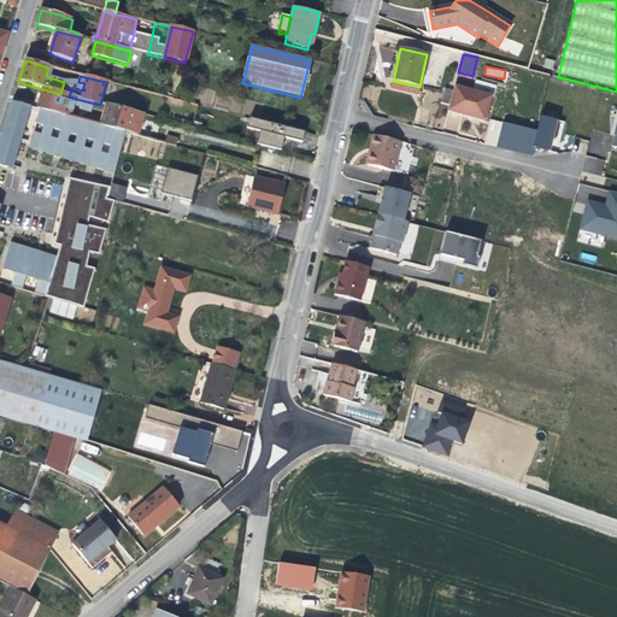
[(419,87),(393,81),(392,86),(391,88),(417,94),(419,87)]
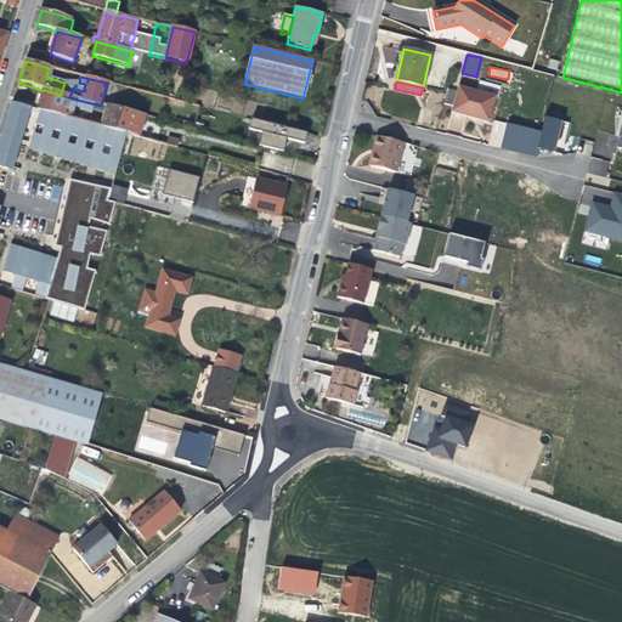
[(69,97),(73,88),(64,83),(61,95),(69,97)]
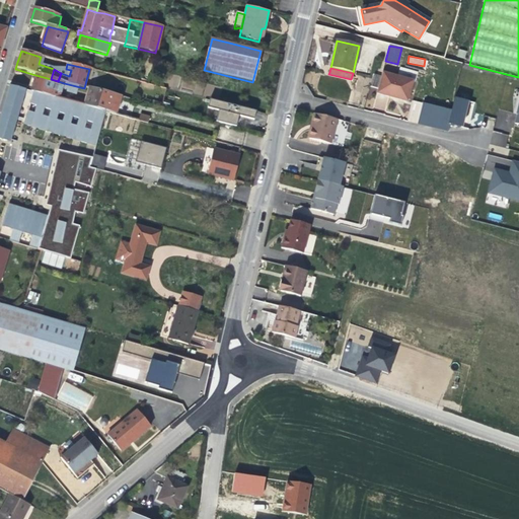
[(104,81),(106,74),(97,71),(95,79),(104,81)]
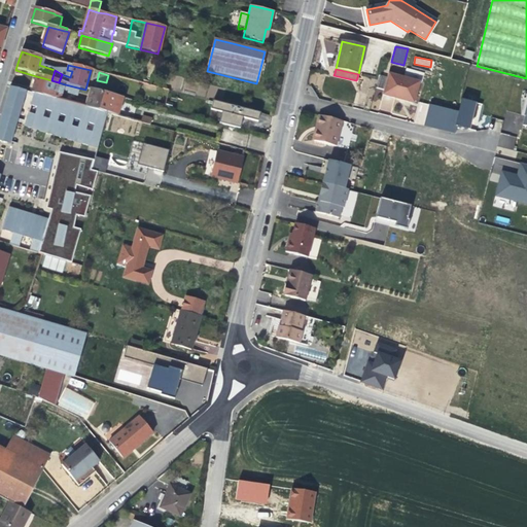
[(60,101),(65,84),(59,82),(51,80),(36,76),(34,84),(32,93),(35,94),(49,98),(60,101)]
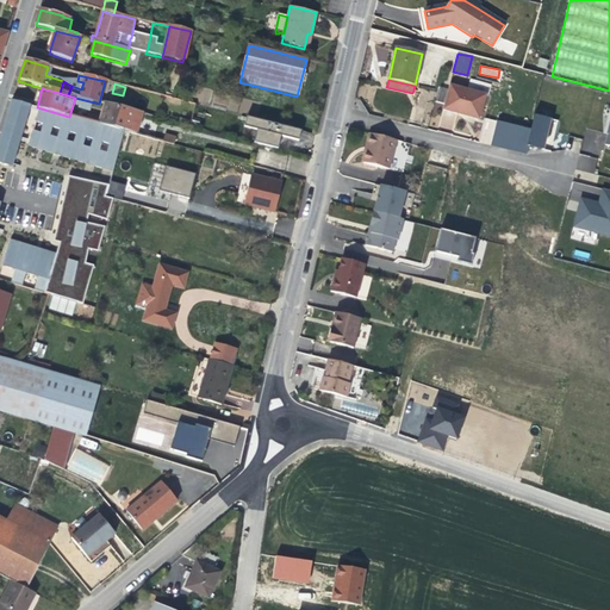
[(485,98),(450,88),(444,112),(460,117),(479,122),(485,98)]
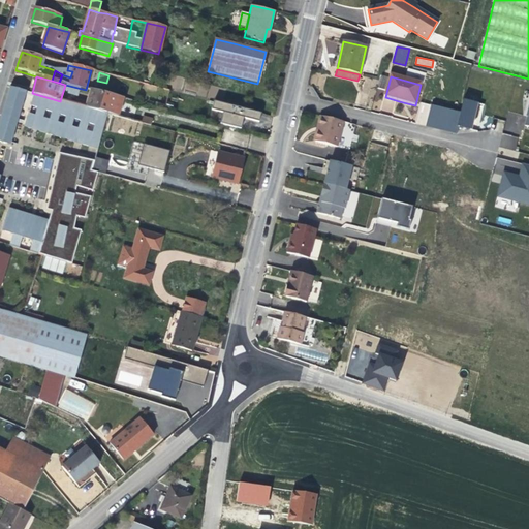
[(147,100),(150,86),(145,85),(142,98),(147,100)]
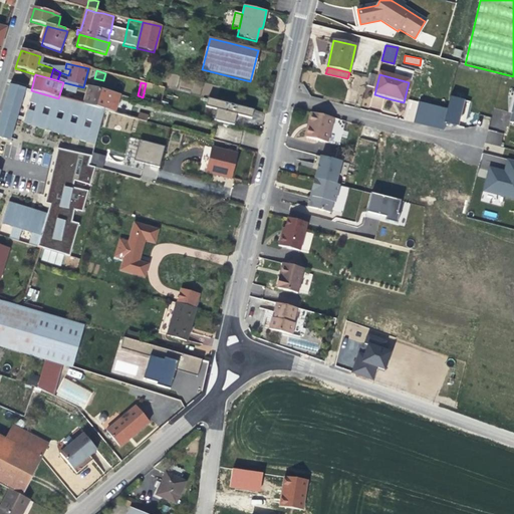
[(26,90),(26,88),(10,84),(0,118),(0,139),(10,142),(11,140),(17,119),(18,116),(26,90)]
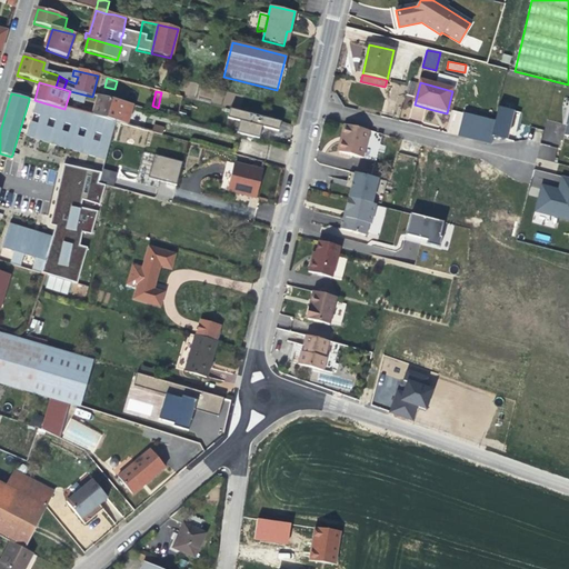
[(129,117),(132,107),(115,102),(105,100),(98,98),(93,117),(99,118),(113,122),(116,123),(126,127),(129,117)]
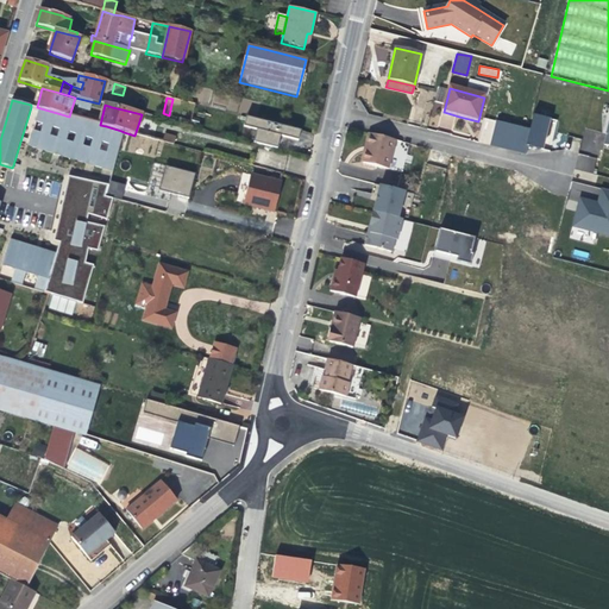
[(52,129),(57,113),(41,108),(36,123),(42,125),(39,133),(33,132),(29,148),(37,150),(38,148),(42,149),(45,150),(49,137),(52,129)]
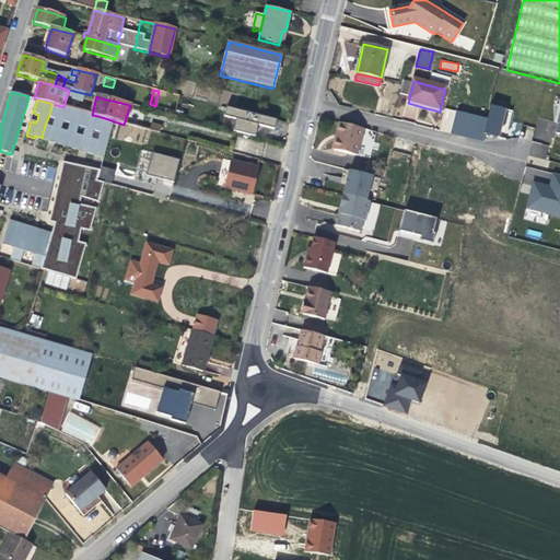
[(62,123),(67,108),(63,107),(53,104),(48,118),(54,120),(51,127),(45,126),(41,140),(49,142),(50,140),(53,141),(57,142),(60,130),(62,123)]
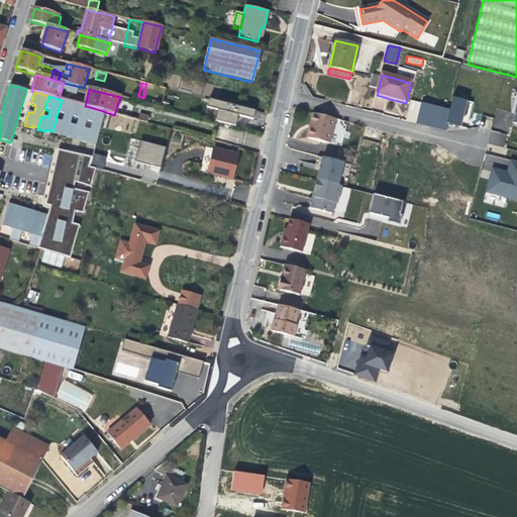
[(464,102),(451,98),(449,110),(421,103),(415,124),(425,126),(447,131),(449,124),(458,127),(464,102)]
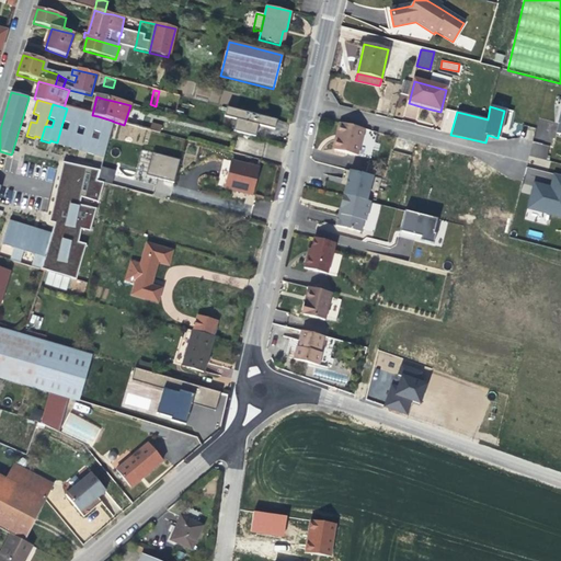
[(78,127),(82,112),(67,109),(63,123),(69,124),(67,133),(60,130),(57,142),(56,145),(65,148),(66,145),(69,146),(72,147),(76,135),(78,127)]
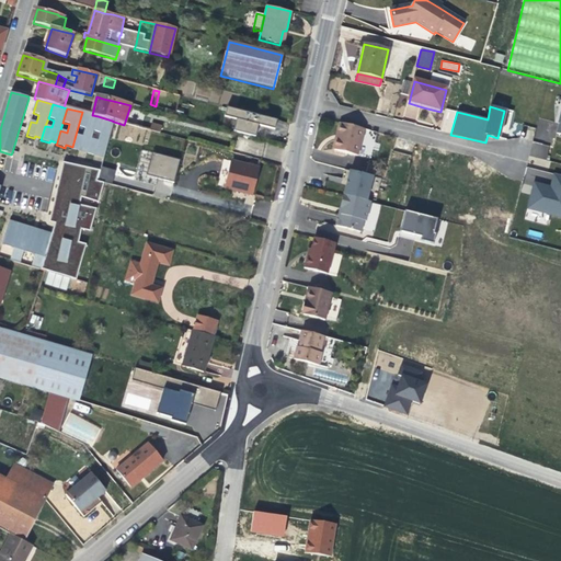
[(255,138),(258,126),(274,130),(275,125),(276,122),(228,109),(227,109),(226,109),(224,117),(236,121),(232,132),(255,138)]
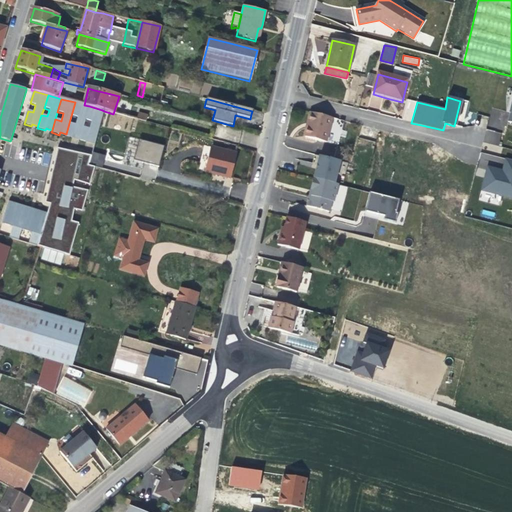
[(85,120),(89,106),(84,105),(75,102),(71,116),(77,118),(75,125),(69,123),(66,134),(65,137),(73,139),(73,137),(79,138),(83,128),(85,120)]
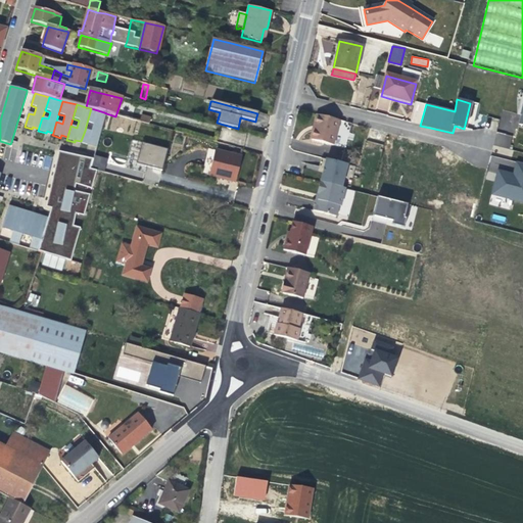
[(100,134),(106,113),(104,112),(91,108),(87,123),(93,125),(90,132),(85,131),(81,141),(81,142),(81,144),(89,146),(89,144),(92,145),(96,146),(100,135),(99,135),(99,134),(100,134)]
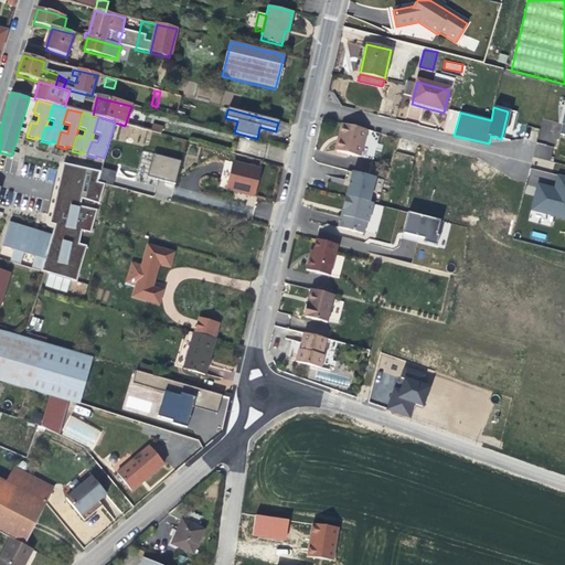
[(373,160),(379,134),(341,124),(339,136),(340,136),(338,144),(337,151),(373,160)]
